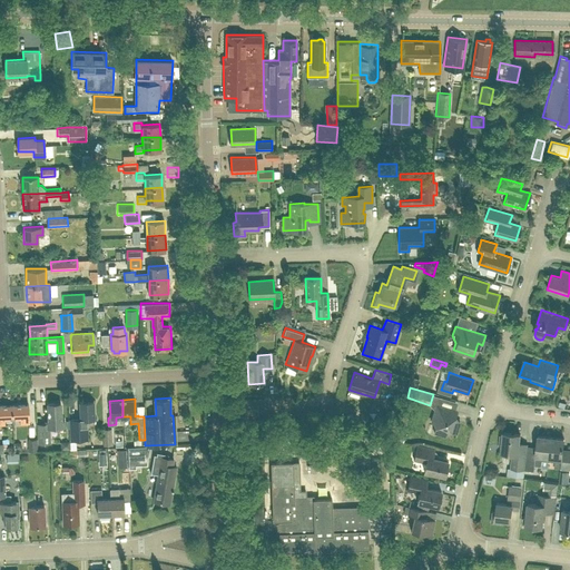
[(81,419),(78,419),(70,420),(71,440),(87,439),(87,419),(95,419),(94,401),(80,402),(81,419)]
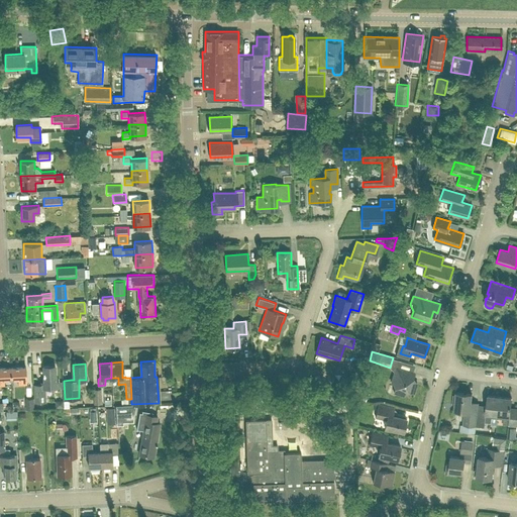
[(10,367),(10,379),(17,379),(17,384),(25,383),(25,378),(25,366),(10,367)]
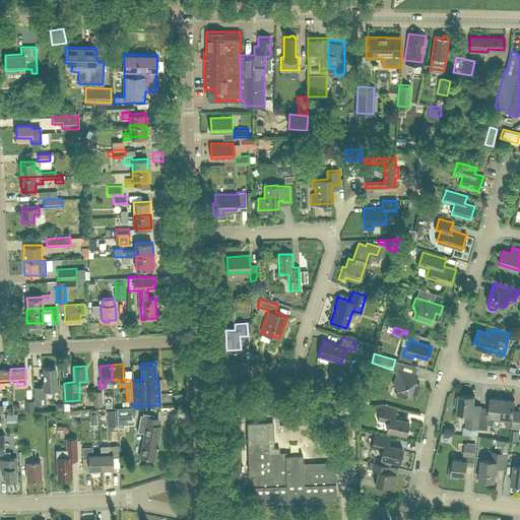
[(43,384),(43,386),(34,386),(35,405),(47,404),(46,389),(59,389),(59,384),(56,384),(55,368),(44,368),(44,384),(43,384)]
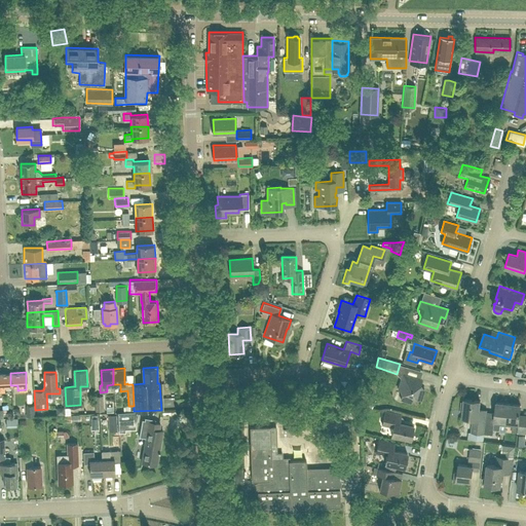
[(3,385),(10,385),(10,373),(0,373),(0,390),(3,390),(3,385)]
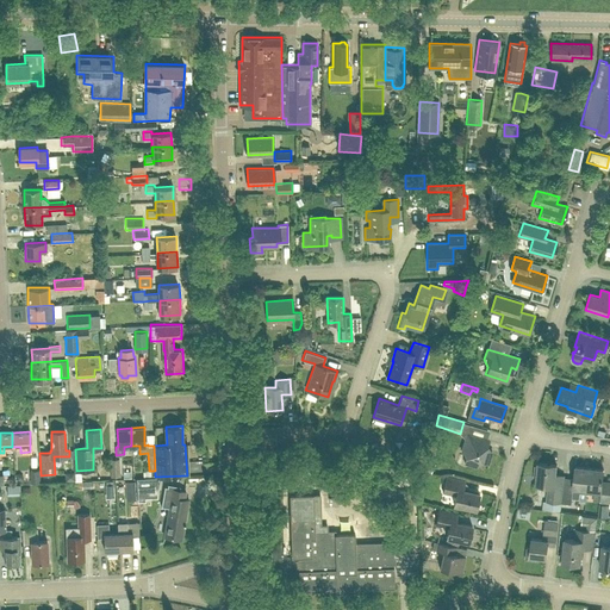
[(487,462),(491,450),(489,449),(486,446),(489,439),(466,433),(461,450),(464,452),(466,455),(464,461),(475,465),(477,462),(480,461),(487,462)]
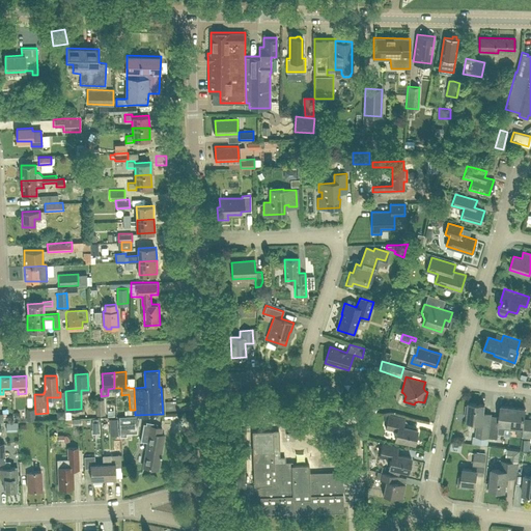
[(330,393),(332,386),(320,382),(318,389),(330,393)]
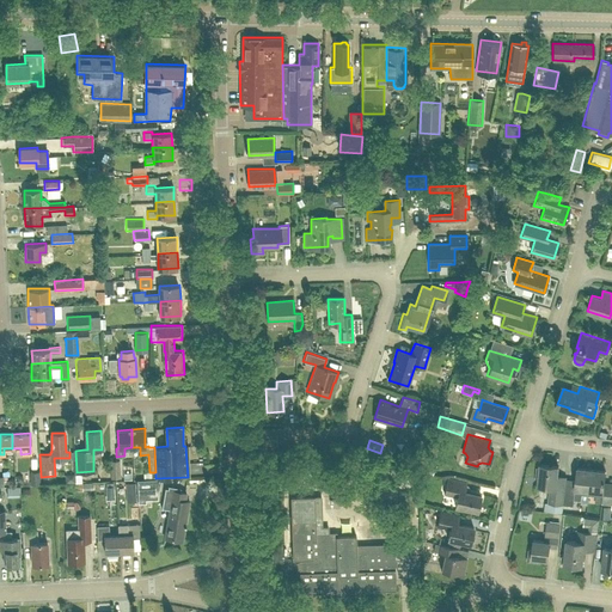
[(110,477),(120,477),(118,459),(109,459),(110,477)]
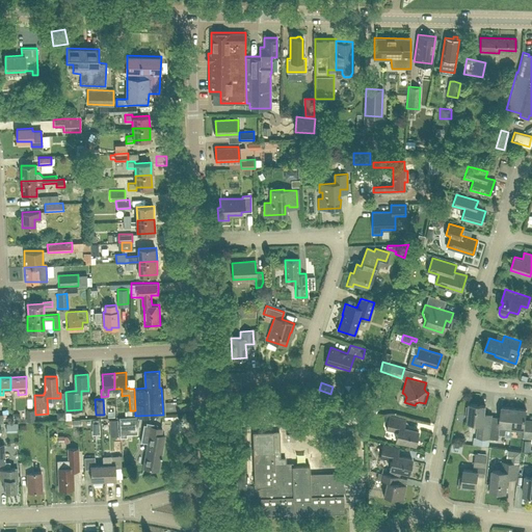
[(493,420),(493,414),(485,413),(486,405),(470,403),(469,406),(467,406),(466,416),(468,416),(468,422),(478,424),(477,437),(490,440),(493,420)]
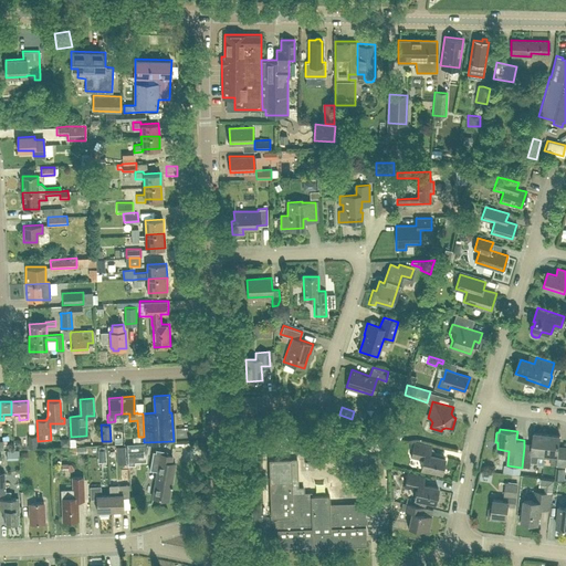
[(533,448),(524,447),(522,468),(531,469),(532,462),(537,463),(538,458),(545,458),(547,435),(534,433),(533,448)]
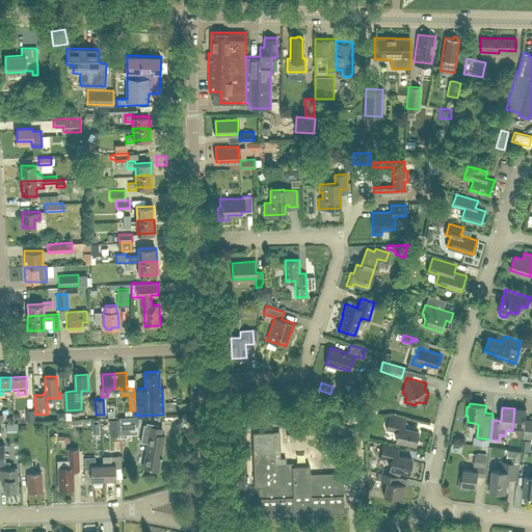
[(519,431),(517,436),(531,437),(531,423),(526,423),(527,410),(514,408),(512,430),(519,431)]
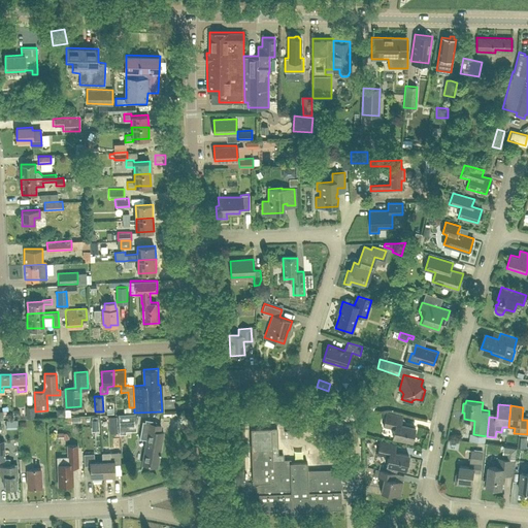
[(26,418),(34,417),(33,406),(25,406),(26,418)]
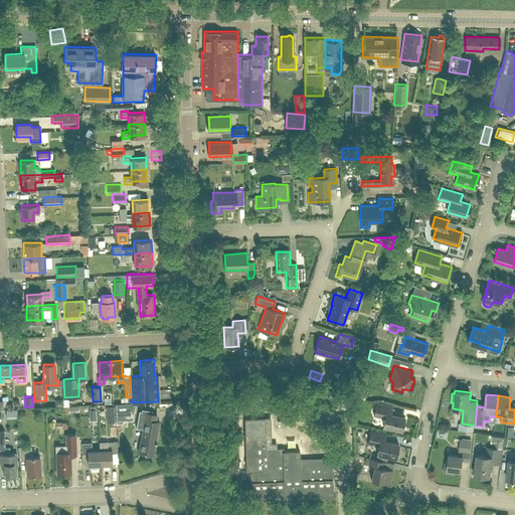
[(116,404),(117,416),(134,415),(136,403),(116,404)]
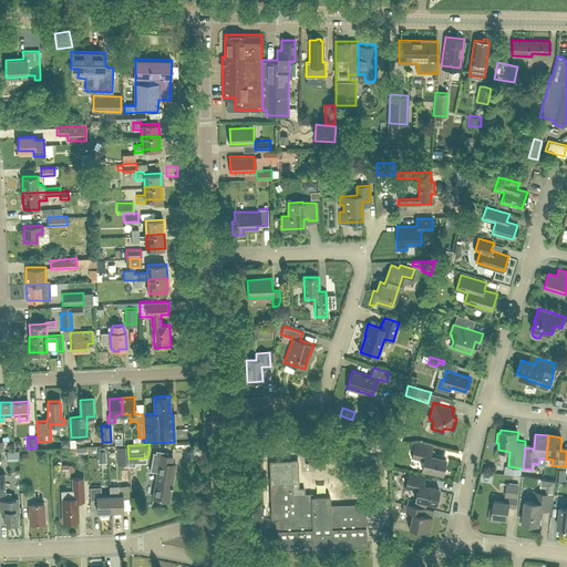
[(441,473),(444,457),(429,455),(430,449),(413,445),(410,457),(422,460),(421,468),(441,473)]
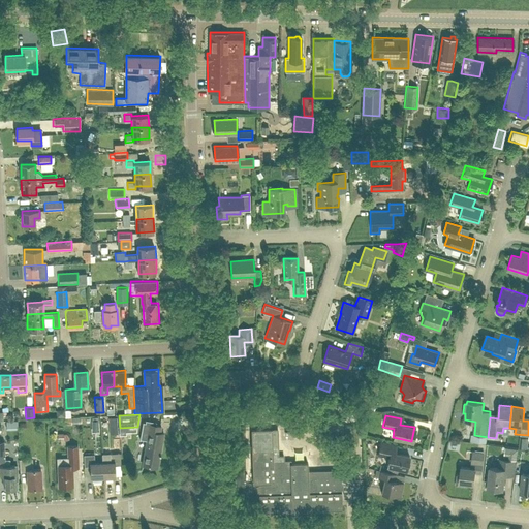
[(139,439),(147,440),(142,465),(158,467),(164,433),(160,432),(161,426),(156,425),(156,422),(146,419),(145,423),(143,422),(139,439)]
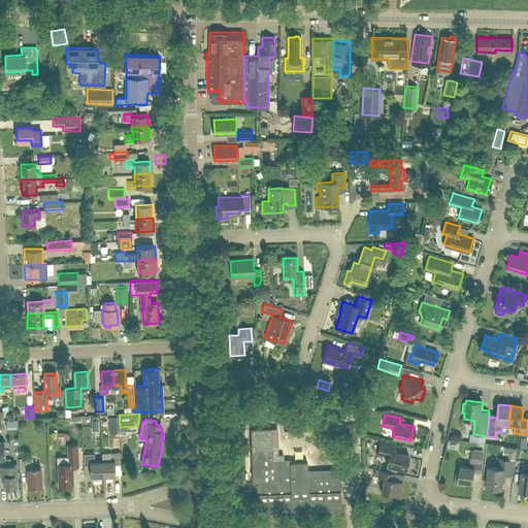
[(93,424),(94,432),(103,431),(101,422),(93,424)]
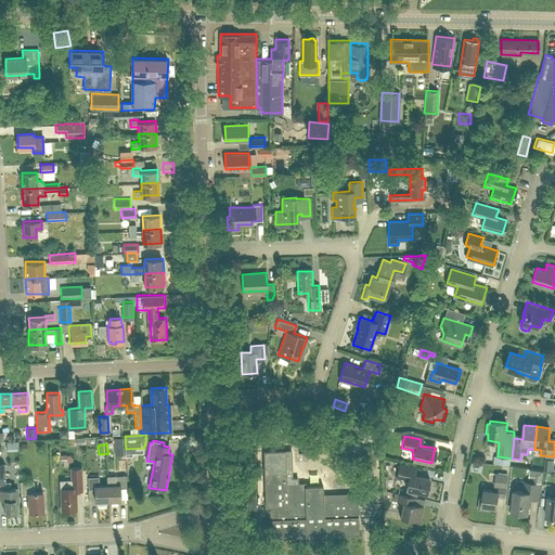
[(272,508),(272,518),(272,538),(306,536),(307,539),(325,538),(325,536),(358,533),(357,493),(323,494),(323,486),(305,486),(305,483),(297,483),(296,477),(292,477),(291,450),(263,450),(266,506),(271,506),(272,508)]
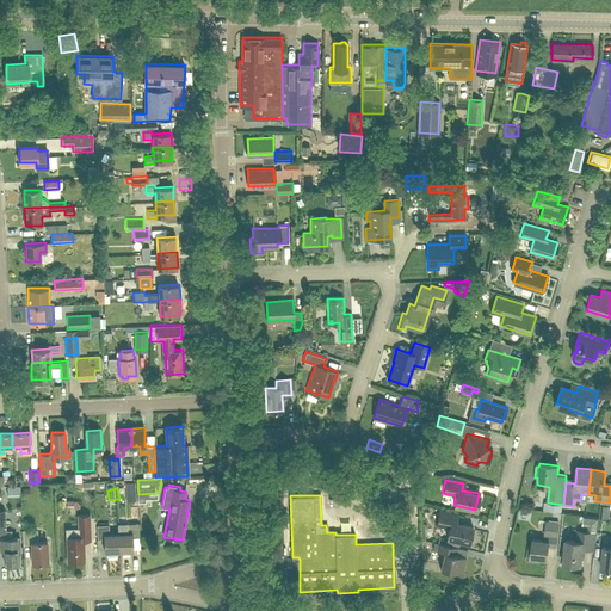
[(605,517),(609,518),(610,514),(610,505),(602,504),(600,517),(605,517)]
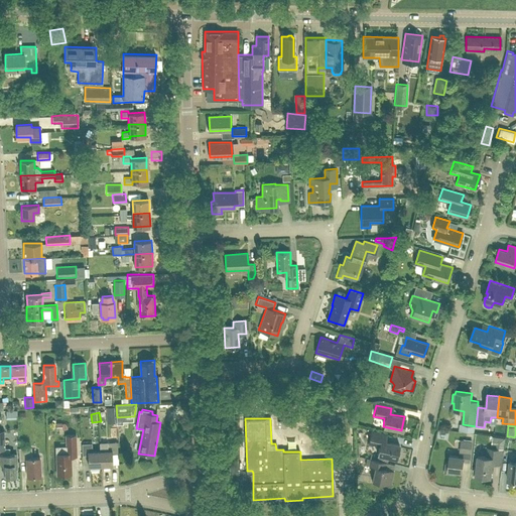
[(9,447),(5,447),(4,430),(0,429),(0,448),(2,448),(2,455),(0,455),(1,464),(4,464),(4,477),(15,476),(15,463),(17,463),(17,454),(10,454),(9,447)]
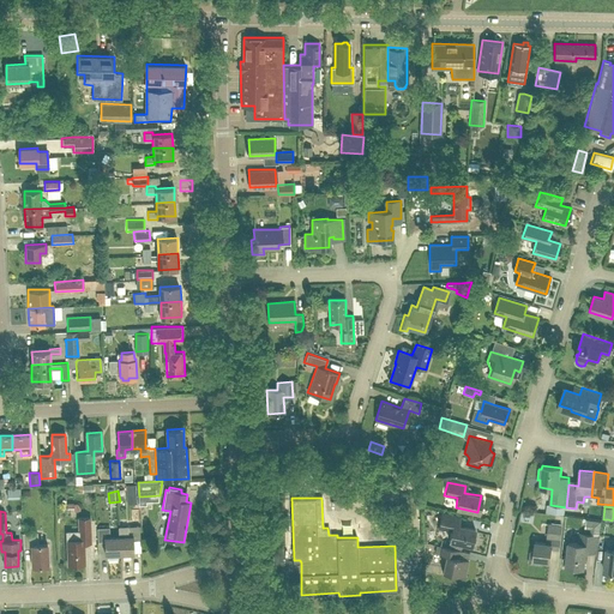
[(451,530),(449,541),(450,541),(450,546),(461,548),(462,543),(471,546),(475,529),(458,525),(461,519),(459,518),(459,513),(449,512),(447,517),(441,515),(439,528),(451,530)]
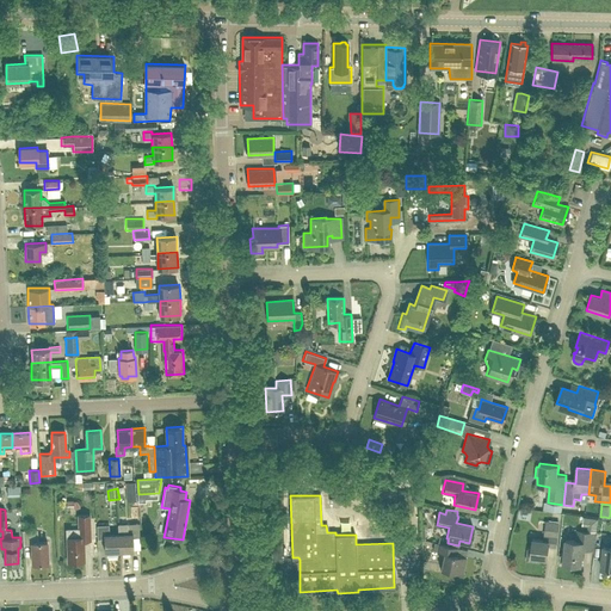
[(66,529),(67,537),(68,561),(85,561),(84,539),(91,539),(90,513),(76,514),(78,522),(79,528),(66,529)]
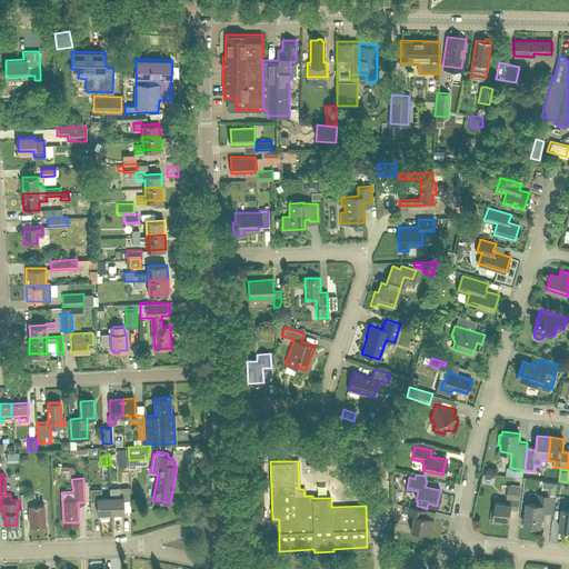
[(548,496),(553,496),(556,482),(543,481),(542,489),(548,490),(548,496)]
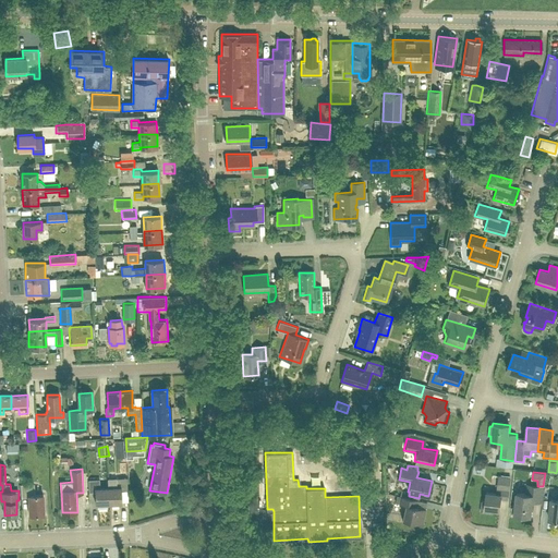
[(501,499),(507,499),(509,500),(511,478),(499,476),(497,494),(486,493),(485,501),(482,501),(481,512),(493,513),(493,510),(499,511),(501,499)]
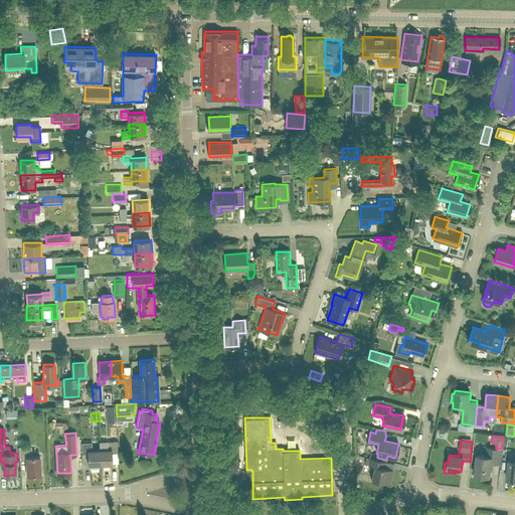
[(107,449),(100,449),(100,465),(113,464),(112,452),(118,452),(117,441),(107,441),(107,449)]
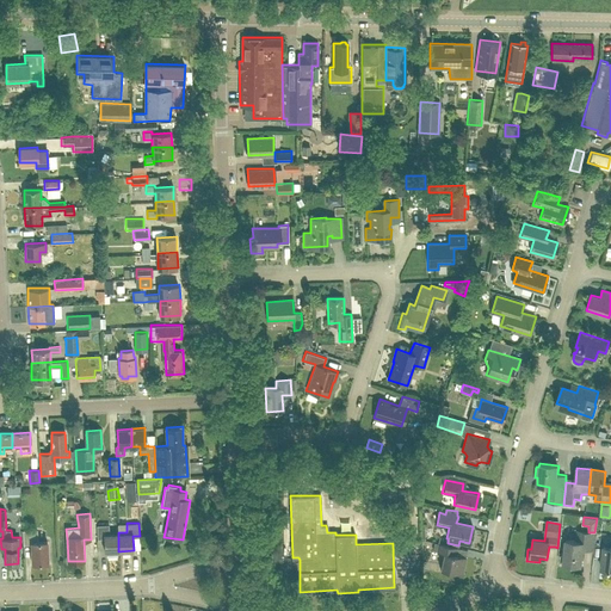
[(118,551),(118,532),(109,534),(107,524),(97,524),(98,538),(104,538),(104,551),(106,551),(106,555),(117,555),(117,551),(118,551)]
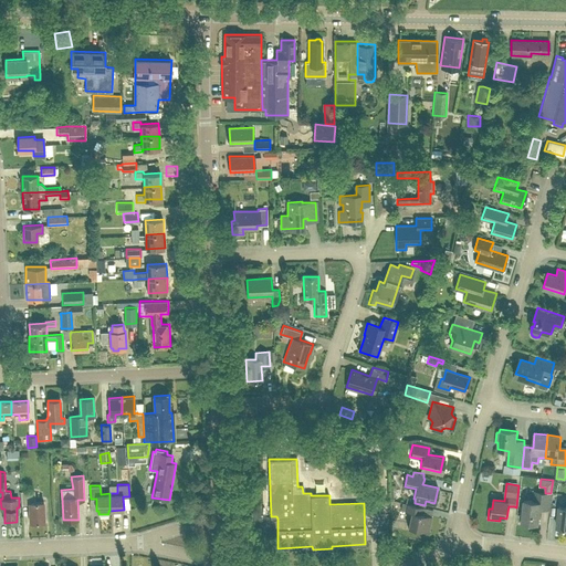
[(34,501),(33,490),(21,490),(21,503),(29,503),(29,521),(43,521),(43,501),(34,501)]
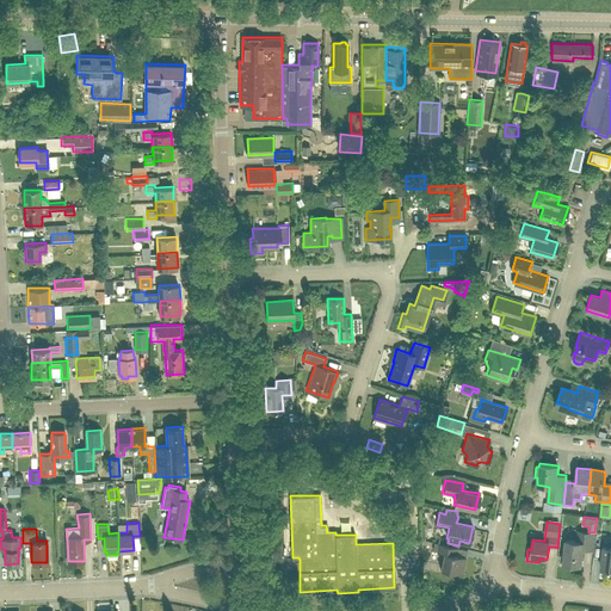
[(592,549),(594,532),(588,532),(578,530),(576,541),(566,539),(562,562),(580,565),(582,548),(592,549)]
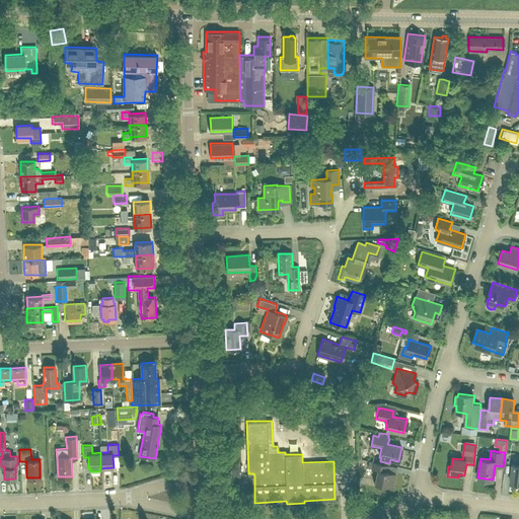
[(162,479),(179,478),(178,456),(161,457),(162,479)]
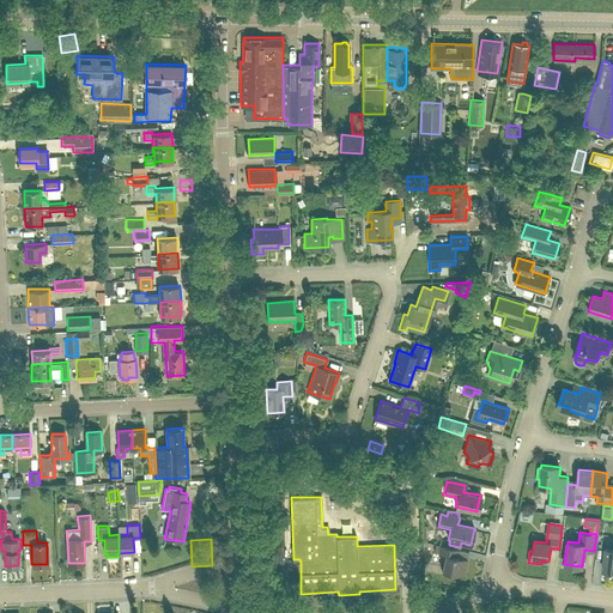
[(457,548),(441,545),(436,544),(434,551),(439,552),(439,553),(445,554),(442,571),(465,576),(468,559),(456,557),(457,548)]
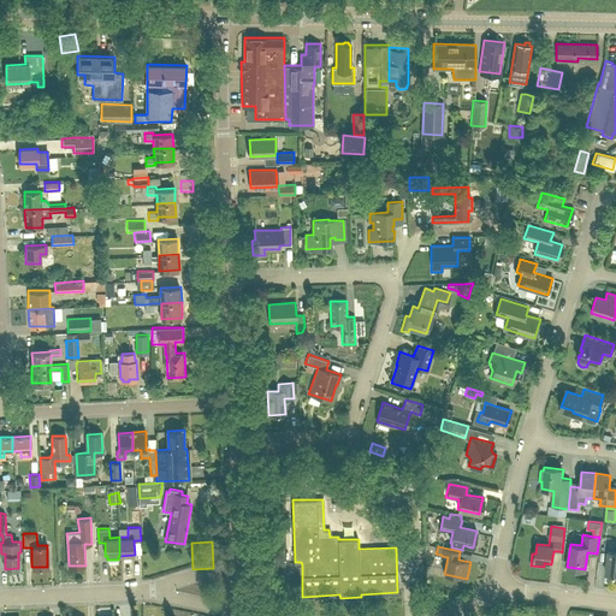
[(129,567),(128,581),(140,581),(141,567),(129,567)]
